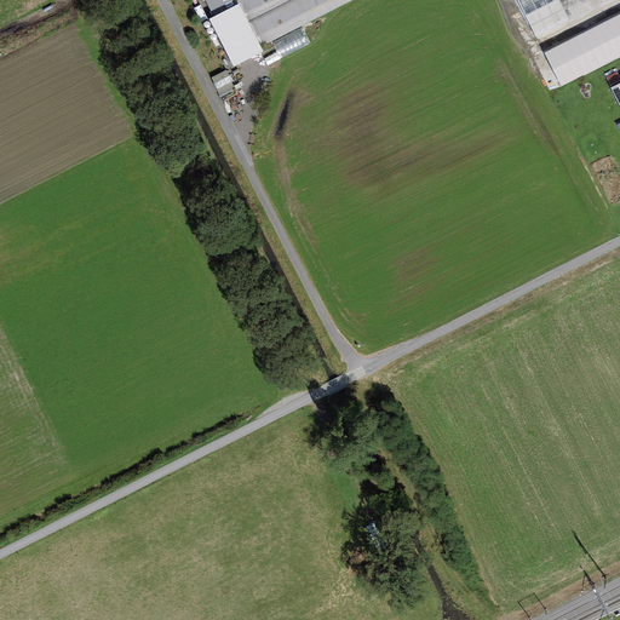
[(199,0),(208,21),(237,7),(234,0),(199,0)]
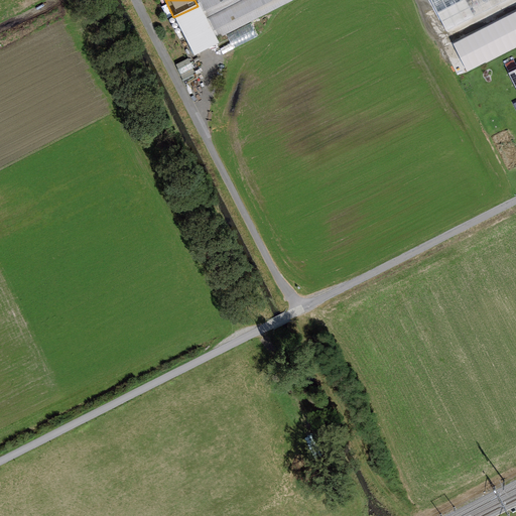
[(195,0),(198,6),(199,5),(216,38),(291,0),(195,0)]
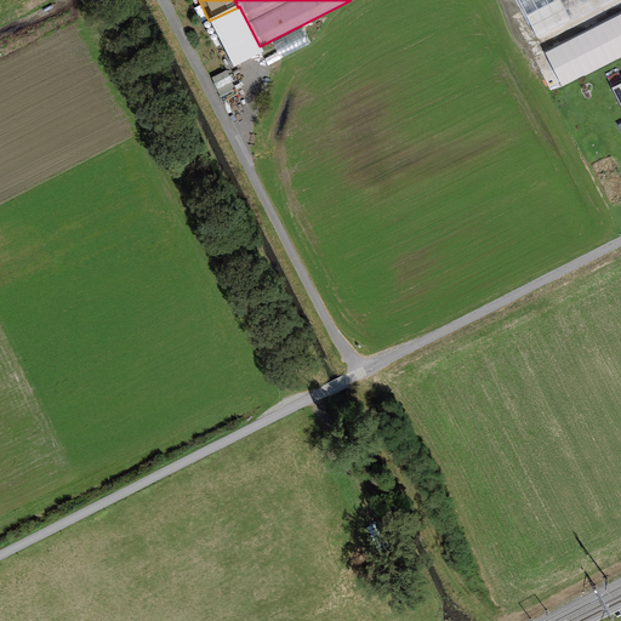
[(620,0),(518,0),(536,38),(617,0),(620,0)]
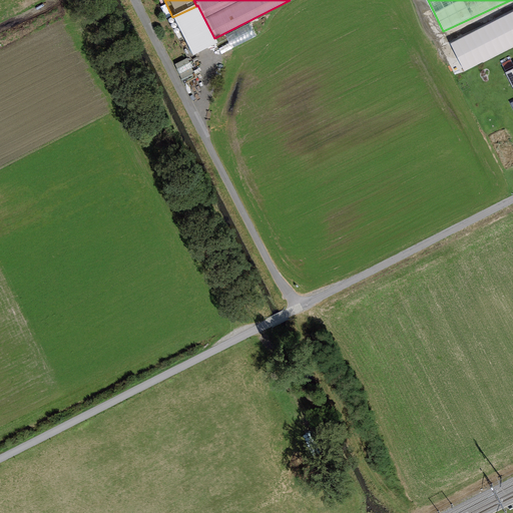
[(196,6),(172,17),(192,57),(217,44),(214,38),(197,5),(196,6)]
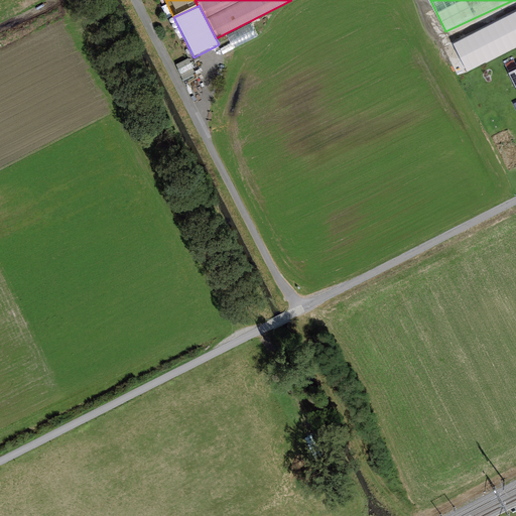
[(515,13),(455,41),(469,72),(515,49),(515,13)]
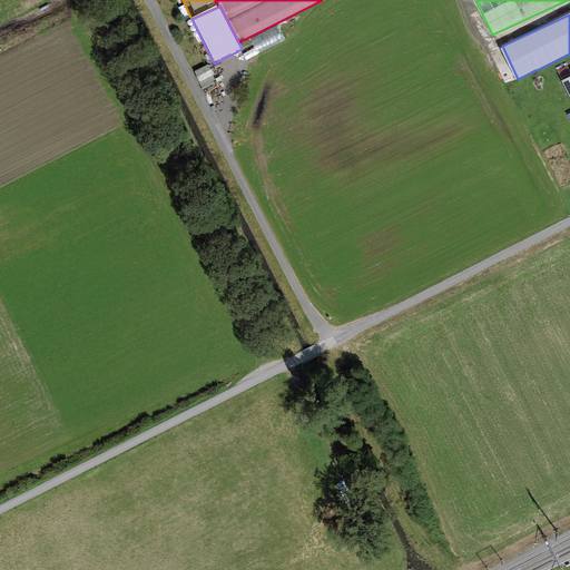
[(279,30),(253,40),(257,51),(284,40),(279,30)]
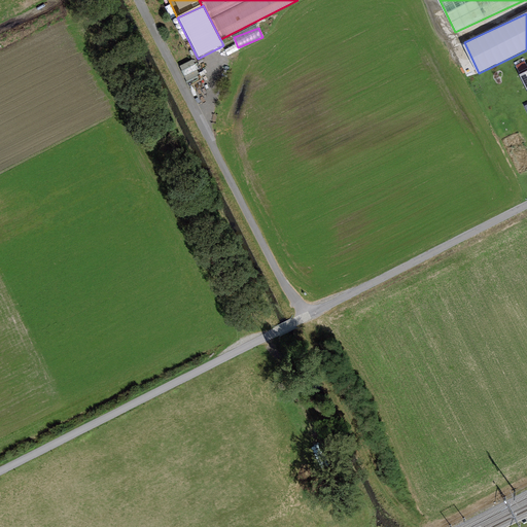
[(526,62),(517,66),(520,73),(526,69),(526,62)]
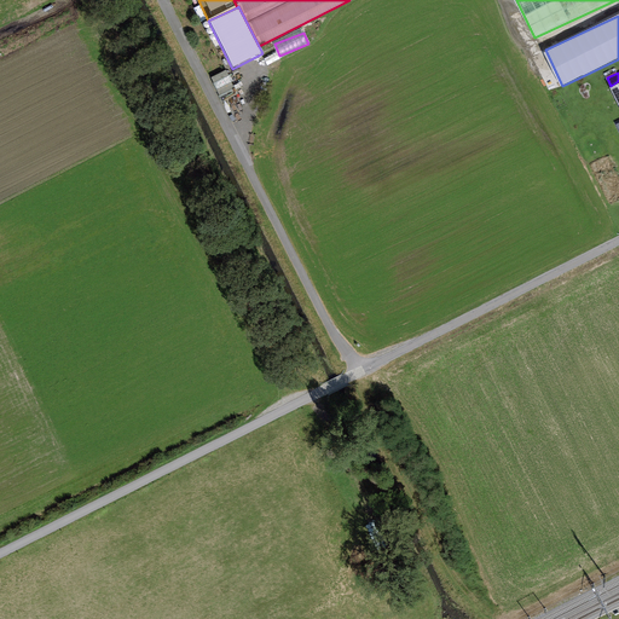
All buildings are outlined.
